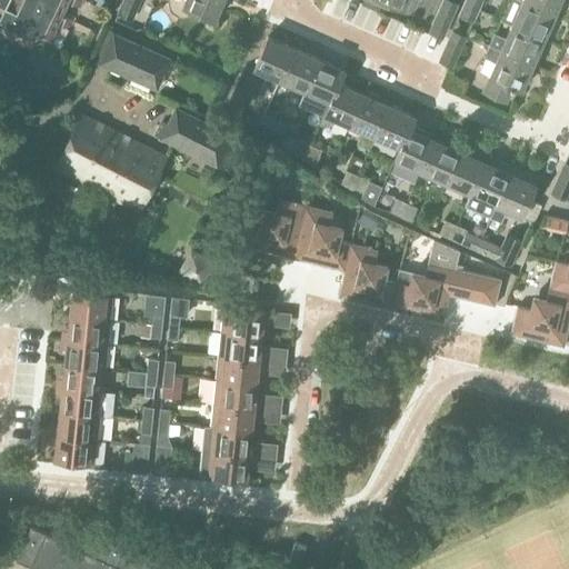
[(11,0),(6,15),(0,11),(0,29),(27,42),(50,36),(57,22),(70,29),(75,19),(61,13),(67,0),(80,6),(82,0),(11,0)]
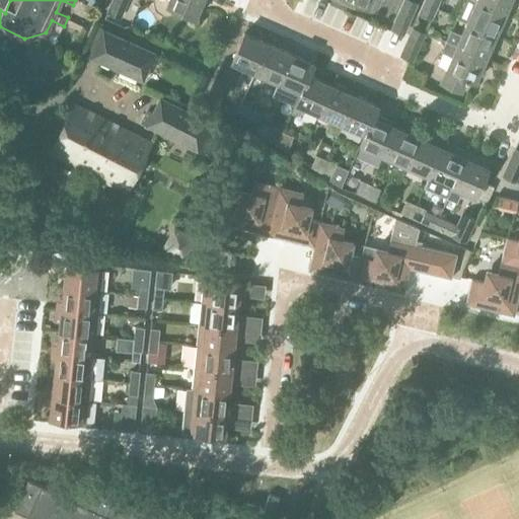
[(95,8),(99,1),(96,0),(87,0),(86,4),(95,8)]
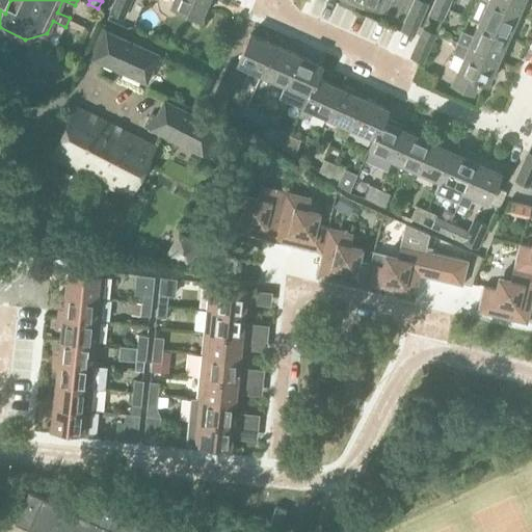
[(114,0),(109,12),(124,19),(132,0),(131,0),(114,0)]
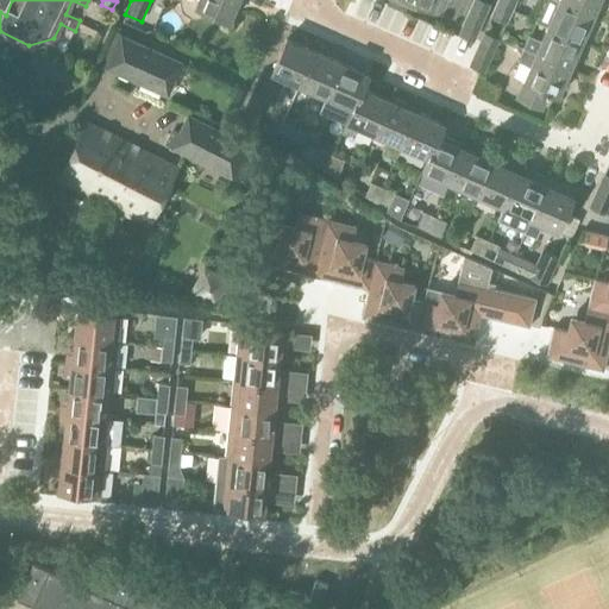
[(238,0),(198,0),(196,6),(230,20),(238,0)]
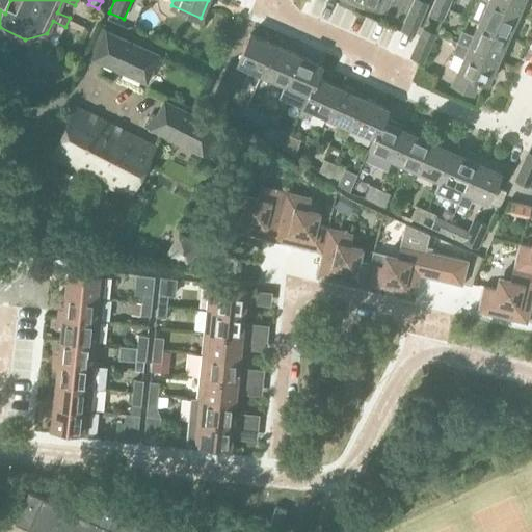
[(428,2),(422,0),(415,0),(406,20),(418,25),(428,2)]
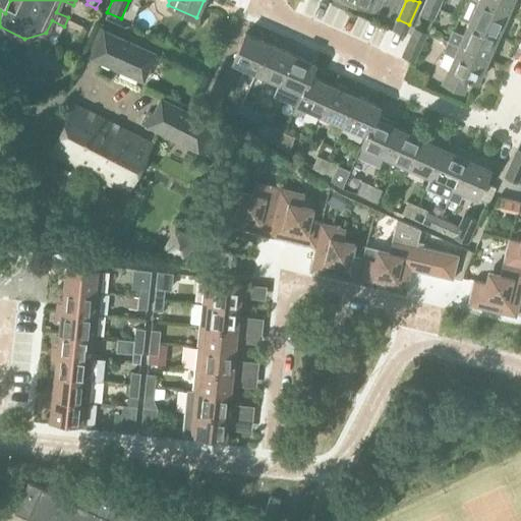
[(426,0),(425,4),(438,9),(441,0),(426,0)]
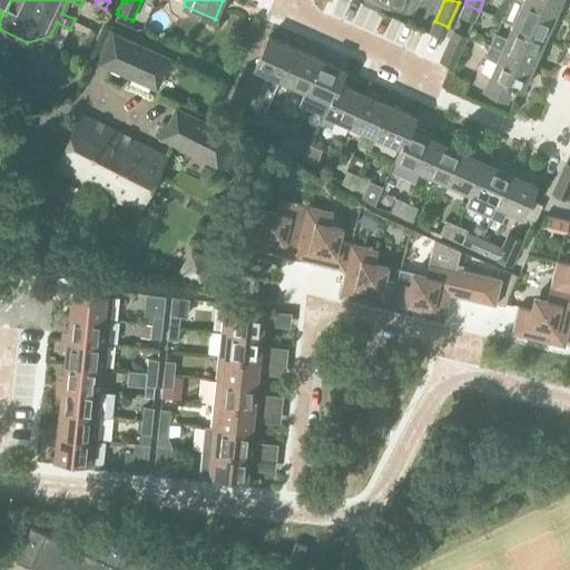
[(524,0),(509,0),(501,19),(512,25),(548,40),(554,25),(551,23),(556,13),(524,0)]
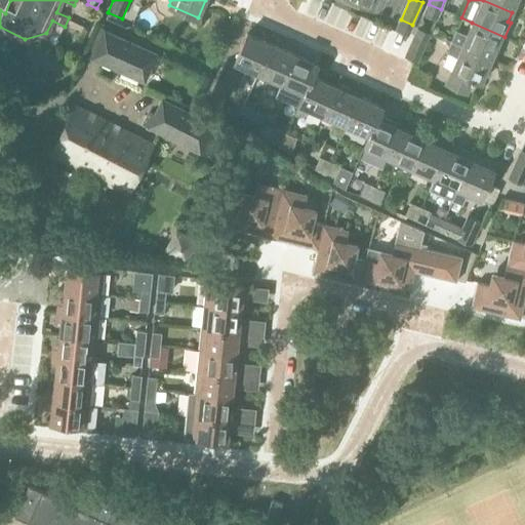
[(483,0),(512,12),(517,0),(483,0)]
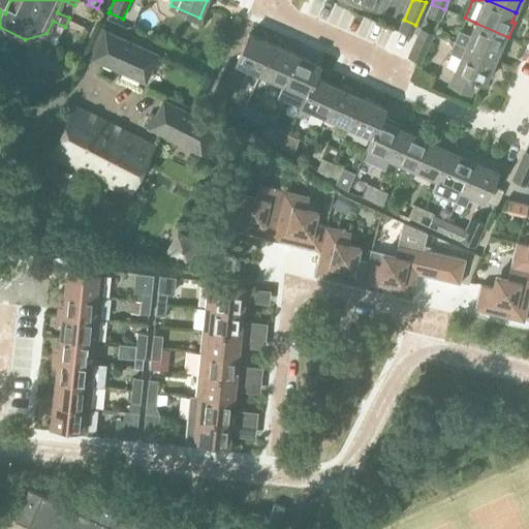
[(440,19),(444,9),(432,4),(428,13),(440,19)]
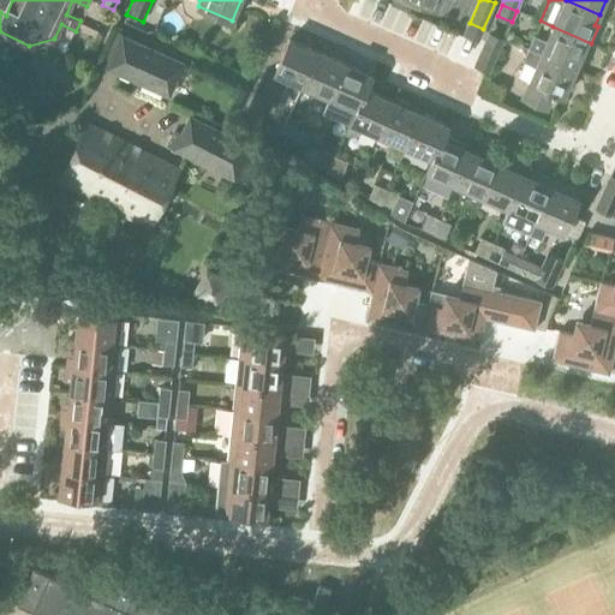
[(591,43),(553,27),(547,41),(533,35),(529,48),(575,69),(580,58),(584,59),(591,43)]
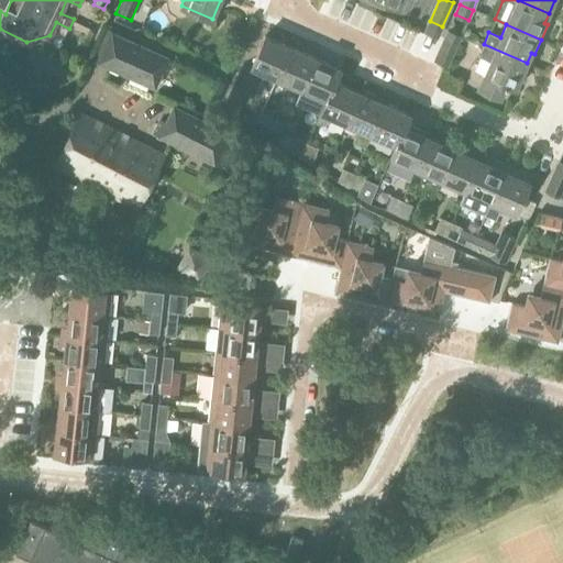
[(108,30),(95,61),(155,89),(163,73),(168,75),(175,61),(108,30)]
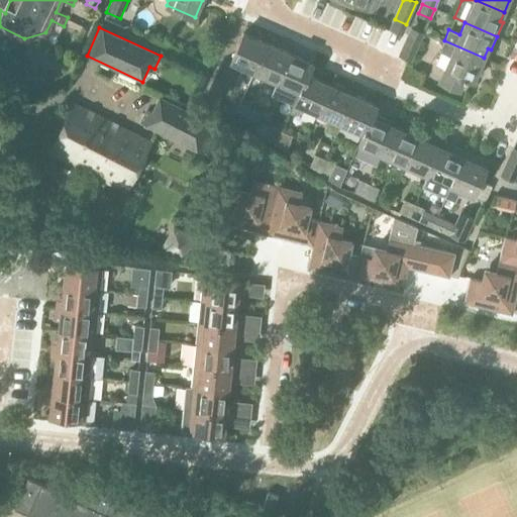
[(423,33),(411,28),(402,49),(414,55),(423,33)]
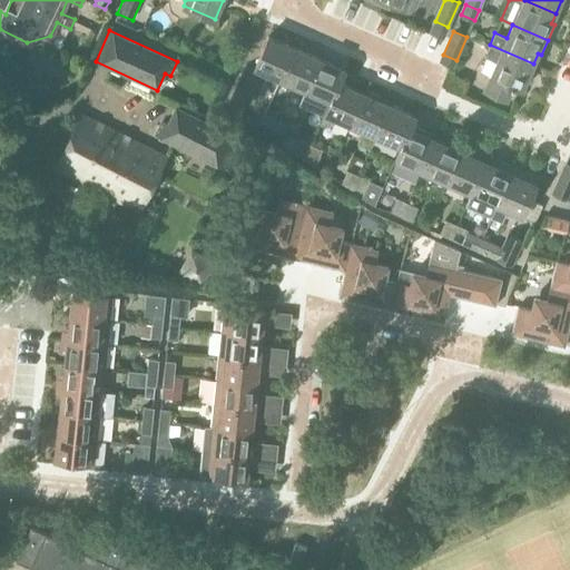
[(274,91),(279,79),(293,48),(268,37),(255,68),(267,74),(262,87),(274,91)]
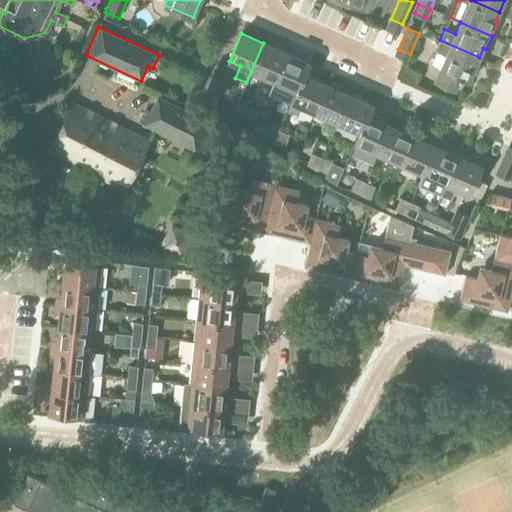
[(479,57),(440,40),(435,51),(446,56),(434,82),(455,91),(461,77),(469,80),(479,57)]
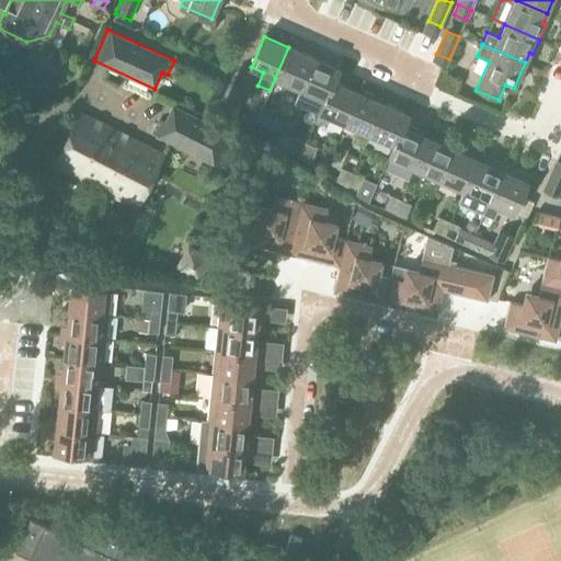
[(275,78),(300,89),(313,58),(288,47),(275,78)]
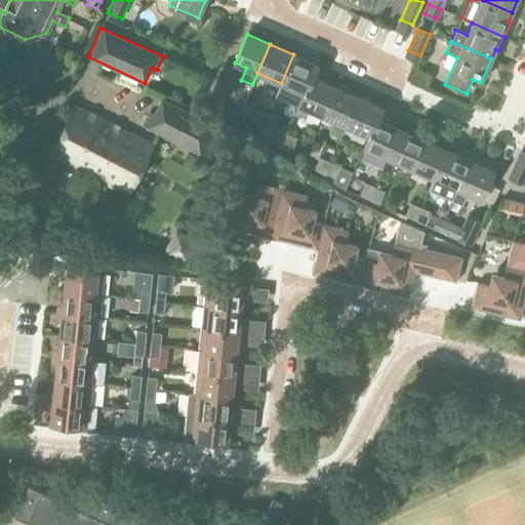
[(318,65),(293,54),(281,83),(305,93),(312,76),(313,76),(318,65)]
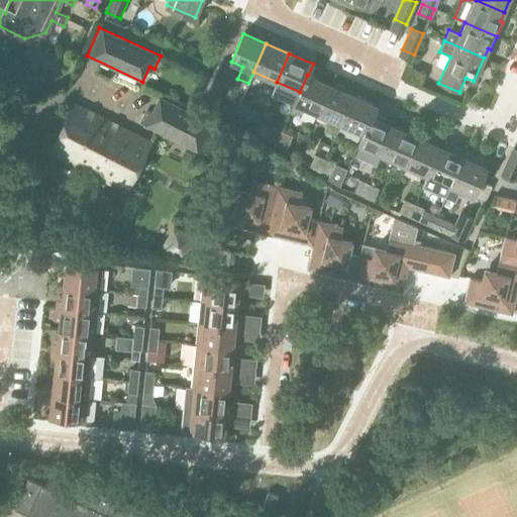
[(303,107),(317,113),(330,85),(308,75),(307,75),(300,92),(290,112),(297,114),(301,113),(303,107)]
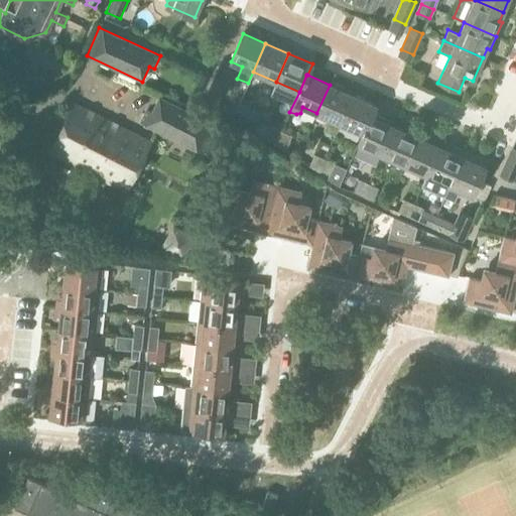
[(226,82),(216,77),(206,98),(217,103),(226,82)]
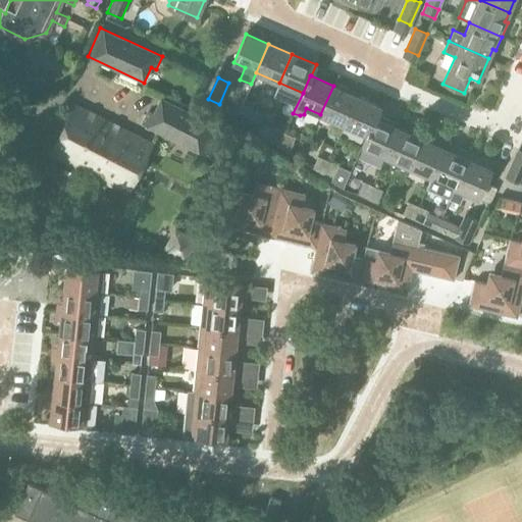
[(338,137),(344,124),(357,96),(333,86),(320,114),(332,119),(327,132),(338,137)]
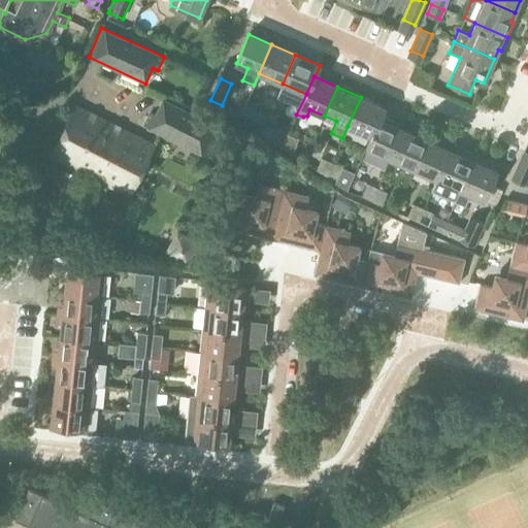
[(348,126),(371,136),(372,137),(380,119),(380,120),(385,107),(361,97),(348,126)]
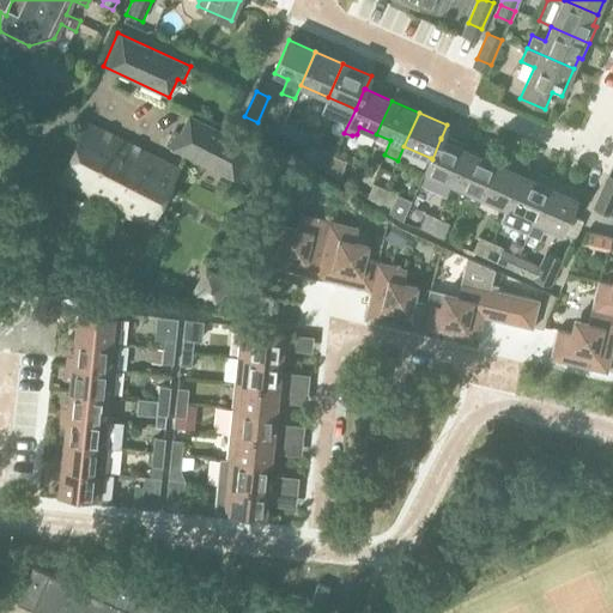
[(181,135),(176,132),(168,146),(238,182),(255,150),(189,116),(181,135)]
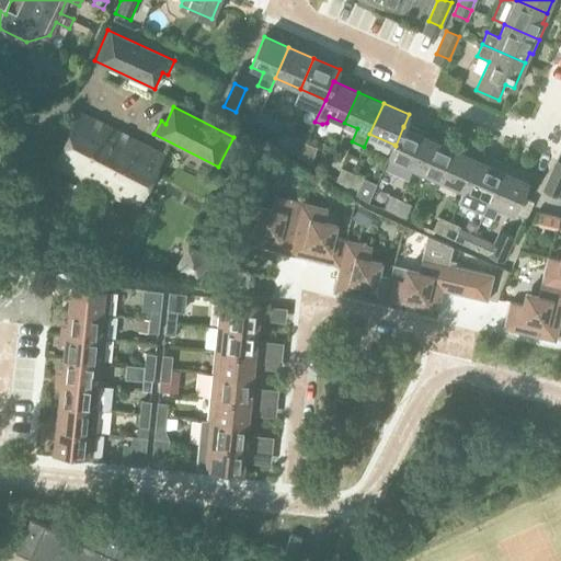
[(260,115),(255,126),(266,130),(272,116),(261,112),(260,115)]
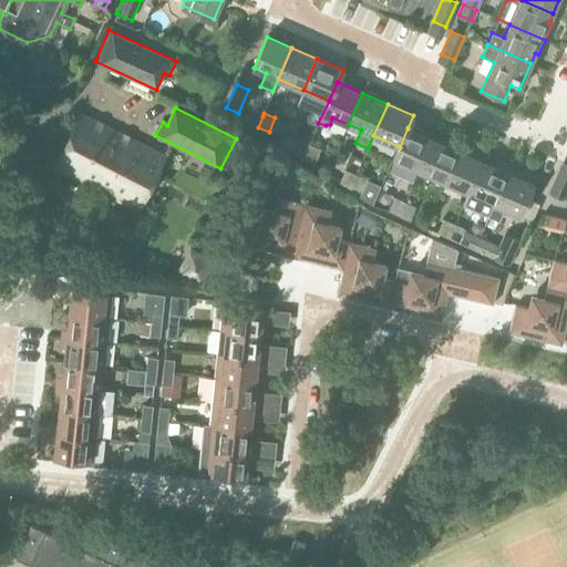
[(165,157),(81,114),(54,166),(138,209),(165,157)]
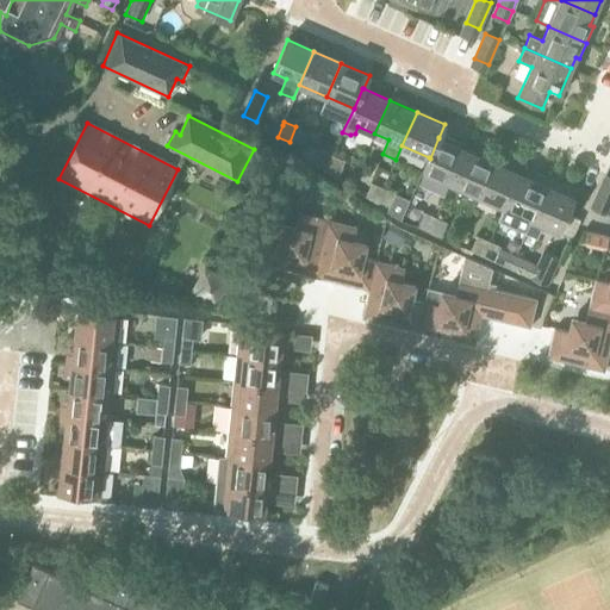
[(466,150),(439,138),(439,137),(430,159),(429,157),(423,172),(450,184),(466,150)]
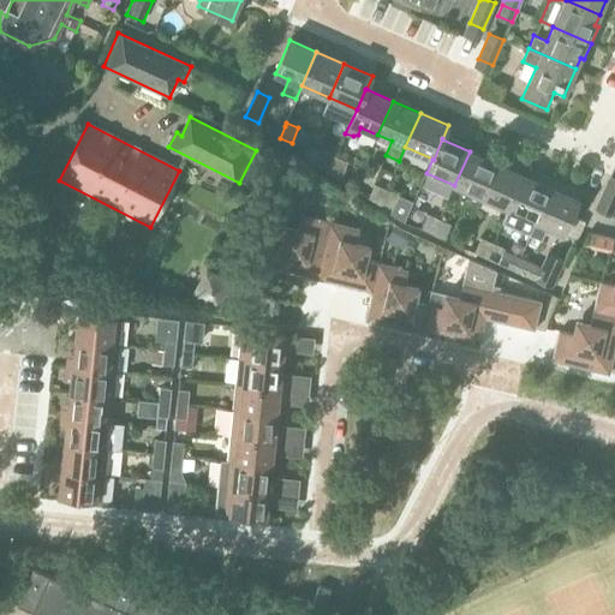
[(318,165),(328,172),(335,157),(323,151),(318,165)]
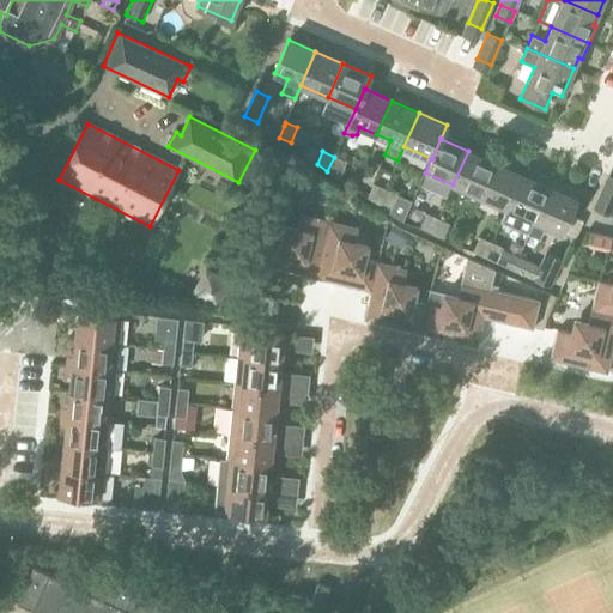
[(453,184),(479,196),(495,162),(468,151),(453,184)]
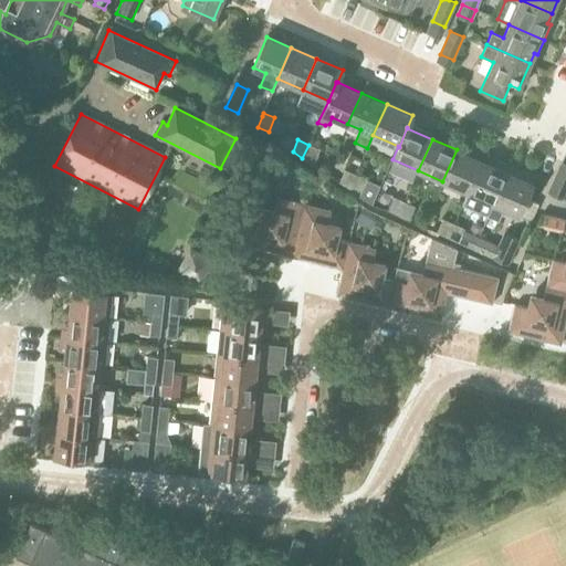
[(320,149),(308,145),(302,158),(312,165),(320,149)]
